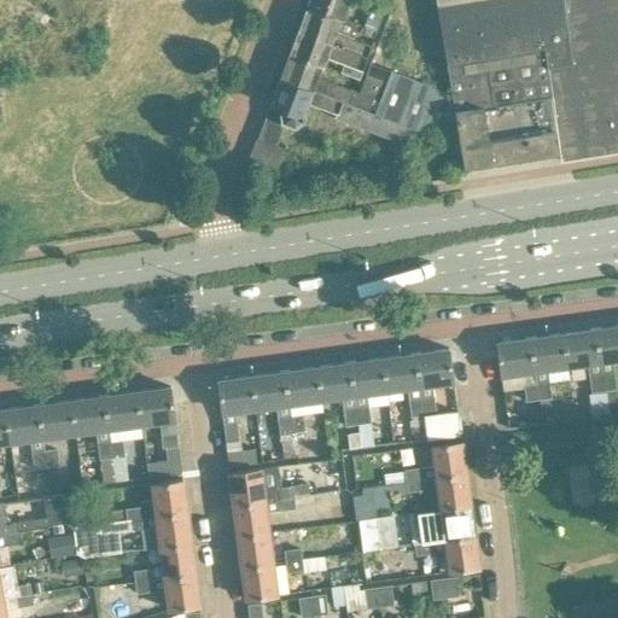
[(378,45),(349,36),(359,0),(310,0),(281,108),(414,145),(418,130),(437,135),(450,87),(373,65),(378,45)]
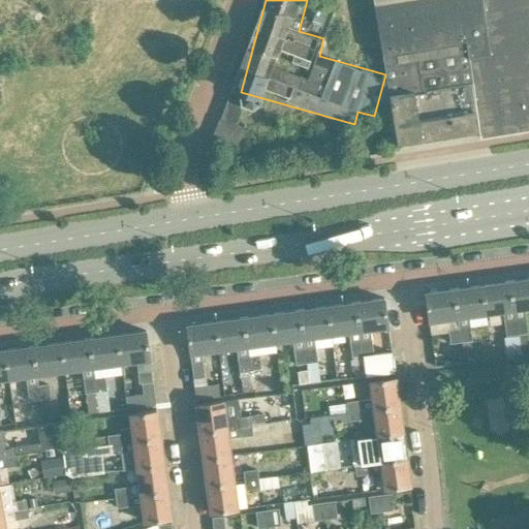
[(373,0),(375,6),(387,83),(394,126),(395,126),(398,145),(478,131),(468,49),(488,45),(480,0),(373,0)]
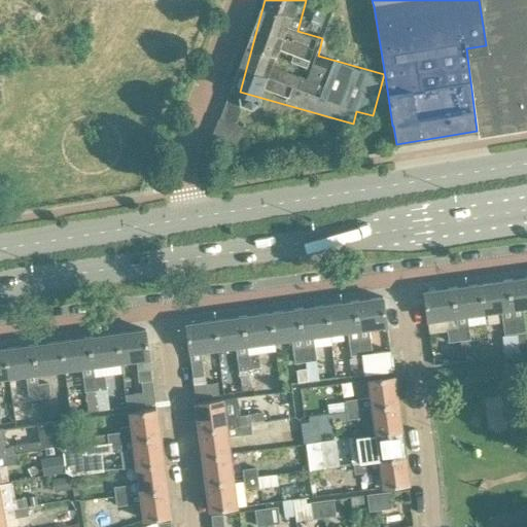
[(526,0),(479,0),(486,45),(466,48),(477,131),(478,137),(526,128),(526,0)]
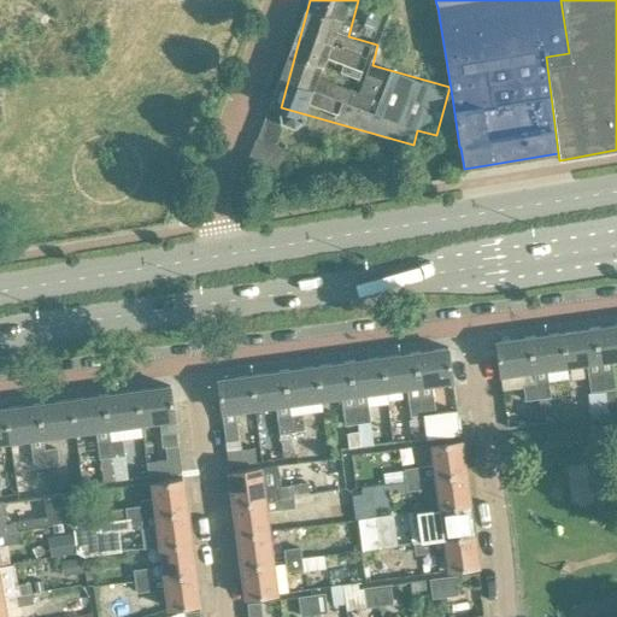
[(616,324),(594,328),(603,391),(606,410),(616,409),(610,358),(616,357),(616,324)]
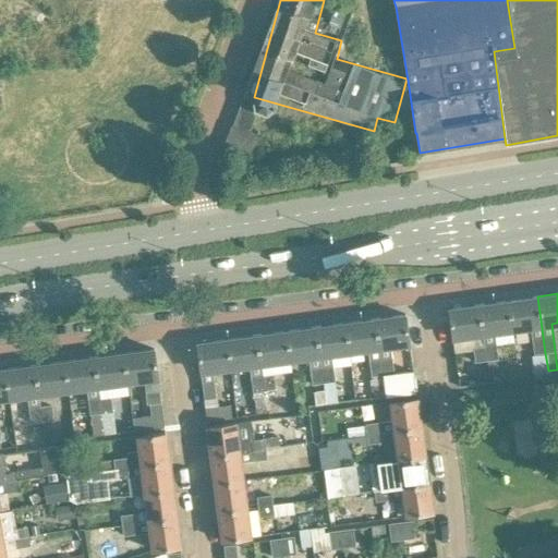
[(537,296),(508,300),(512,329),(532,327),(535,354),(545,353),(537,296)]
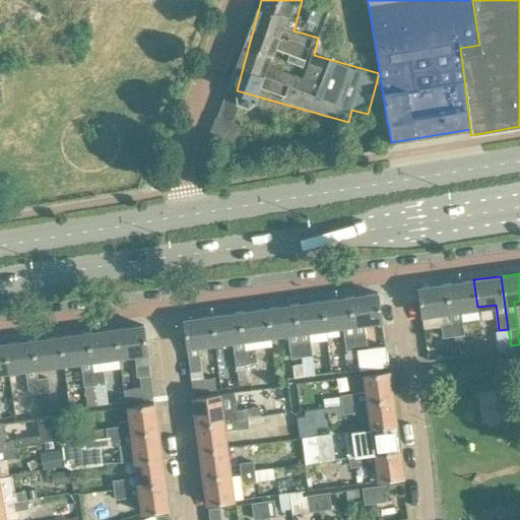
[(473,279),(446,283),(449,311),(451,322),(453,335),(462,334),(459,310),(477,307),(473,279)]
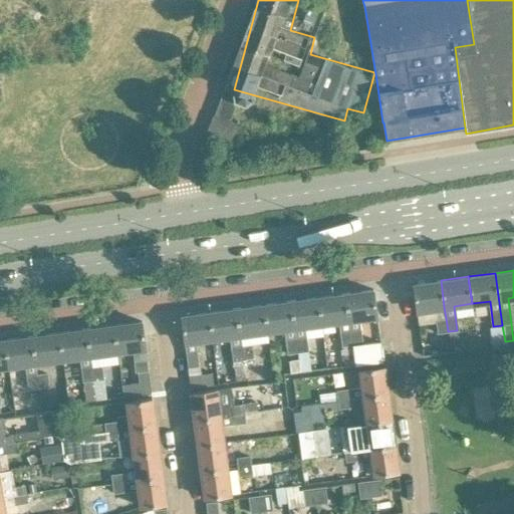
[(413,284),(417,311),(444,307),(441,280),(413,284)]
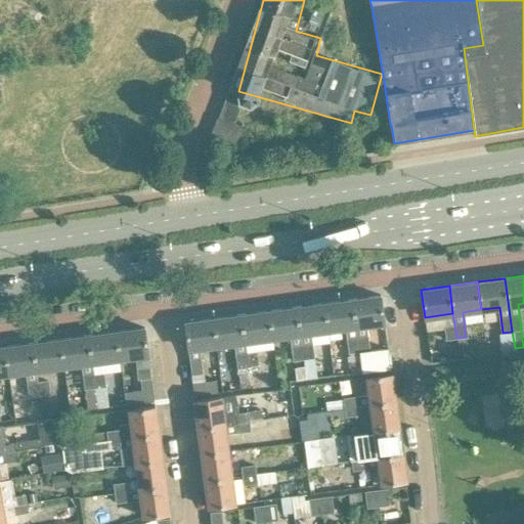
[(381,295),(352,299),(356,326),(359,352),(369,351),(365,324),(384,322),(381,295)]
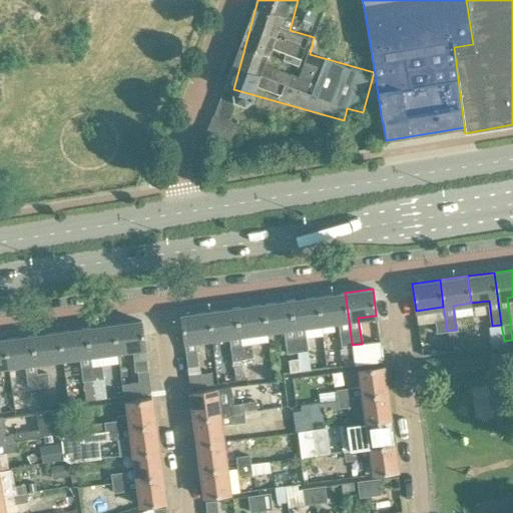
[(345,293),(318,297),(322,323),(338,321),(342,347),(351,346),(351,345),(352,345),(349,320),(345,293)]
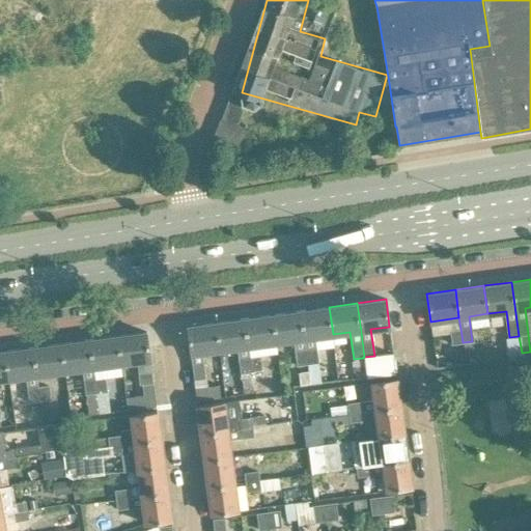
[(329,307),(301,310),(304,338),(308,365),(318,363),(315,337),(333,334),(329,307)]
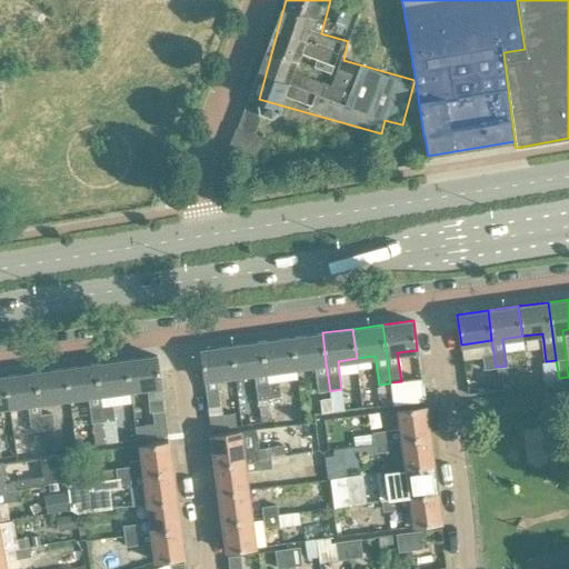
[(322,332),(291,337),(296,367),(315,363),(319,392),(330,391),(326,362),(322,332)]
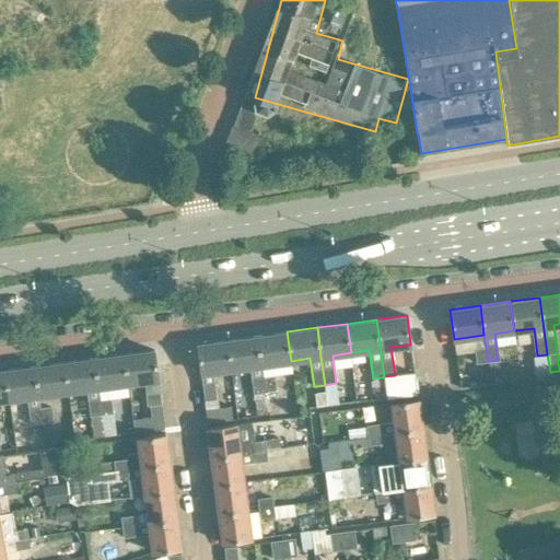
[(287,331),(257,336),(261,364),(291,361),(287,331)]
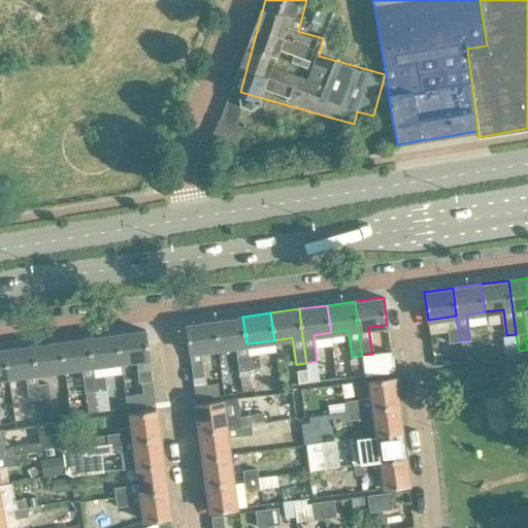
[(242,317),(215,321),(219,348),(235,345),(239,372),(250,370),(248,356),(246,343),(242,317)]
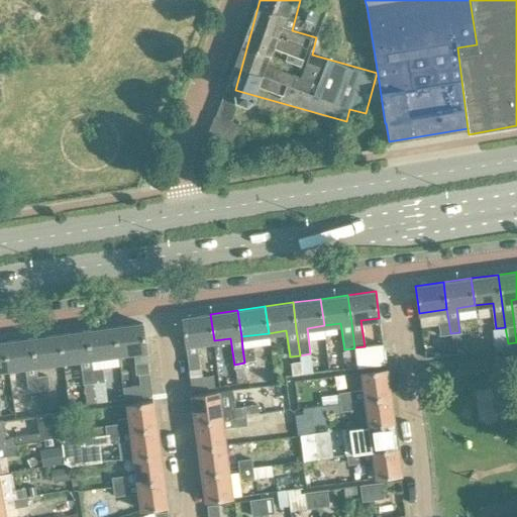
[(210,314),(182,317),(189,370),(200,368),(196,343),(214,340),(210,314)]
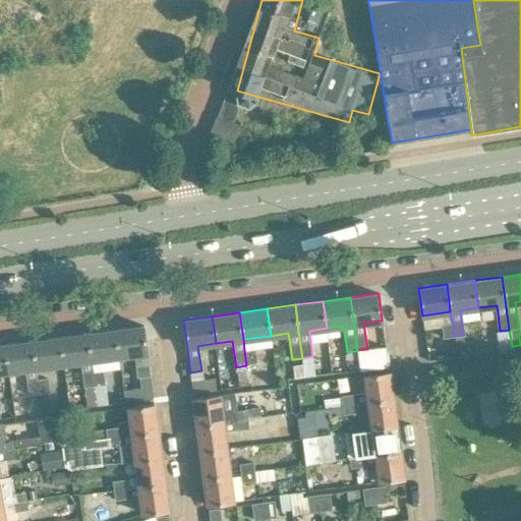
[(442,325),(444,338),(454,336),(452,323),(442,325)]
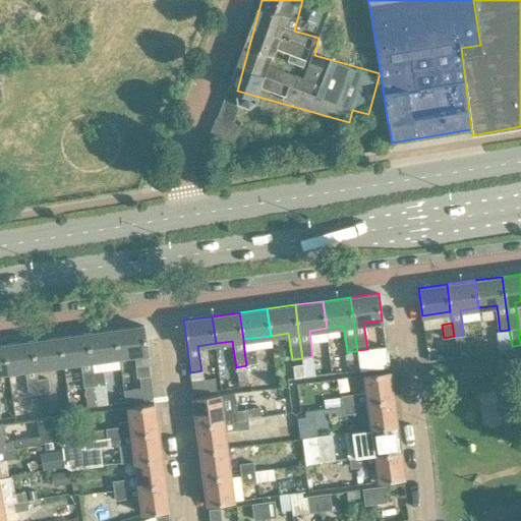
[(143,326),(116,329),(119,356),(134,354),(135,367),(138,367),(140,387),(124,389),(125,402),(153,399),(148,353),(143,326)]
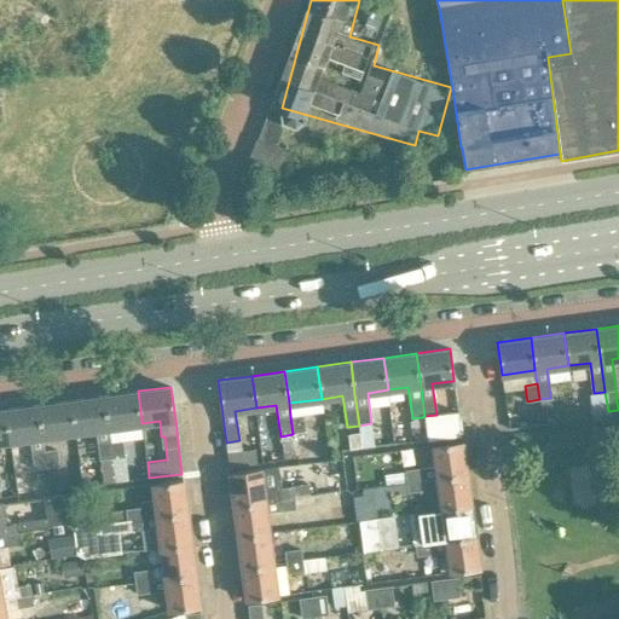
[(138,391),(104,395),(109,427),(142,423),(138,391)]
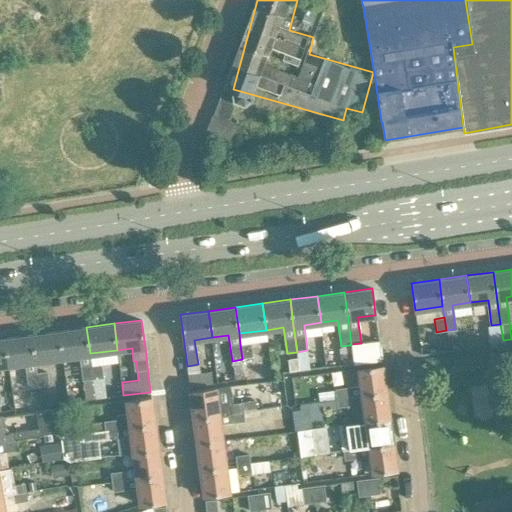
[(500,325),(490,326),(492,347),(502,346),(500,325)]
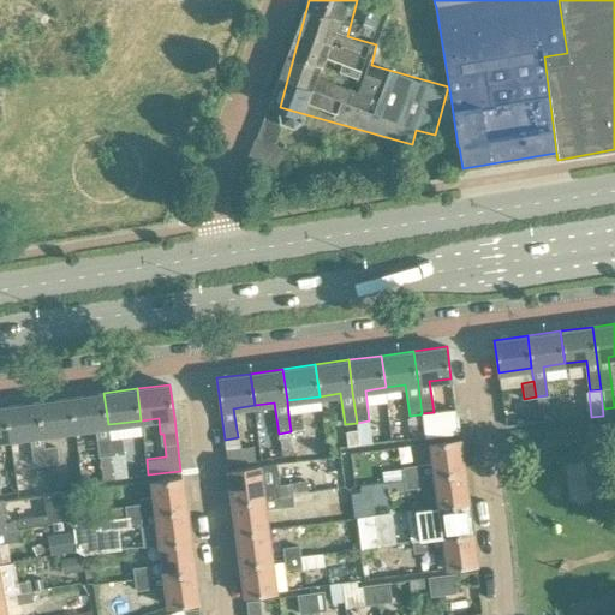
[(103,393),(71,398),(75,429),(96,427),(102,460),(113,458),(111,441),(108,424),(103,393)]
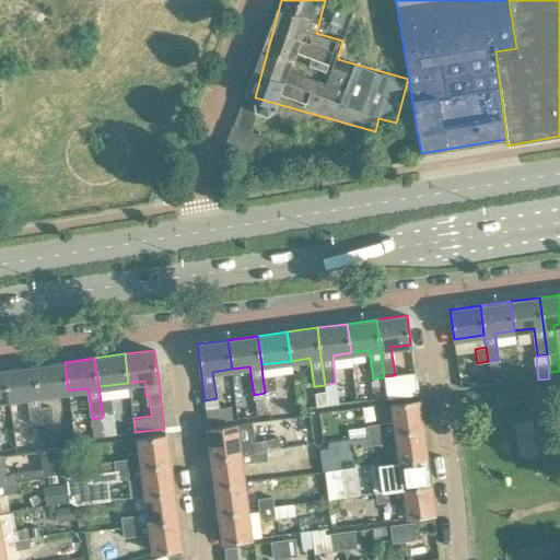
[(65,362),(35,366),(38,395),(68,391),(65,362)]
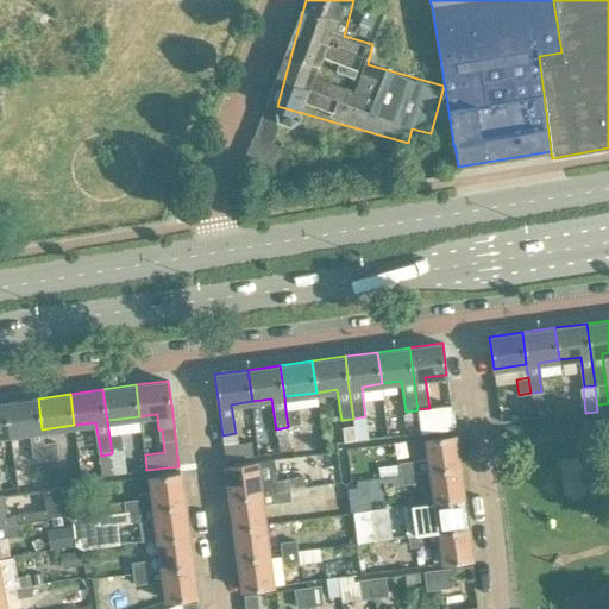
[(38,399),(5,402),(10,434),(31,431),(36,462),(46,459),(44,445),(42,429),(38,399)]
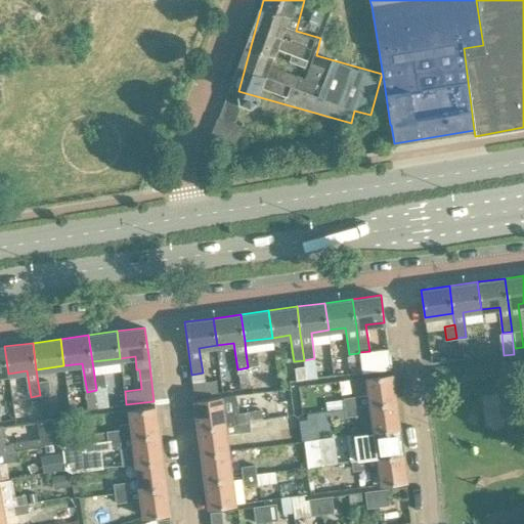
[(359,352),(362,373),(390,368),(388,348),(369,351),(359,352)]
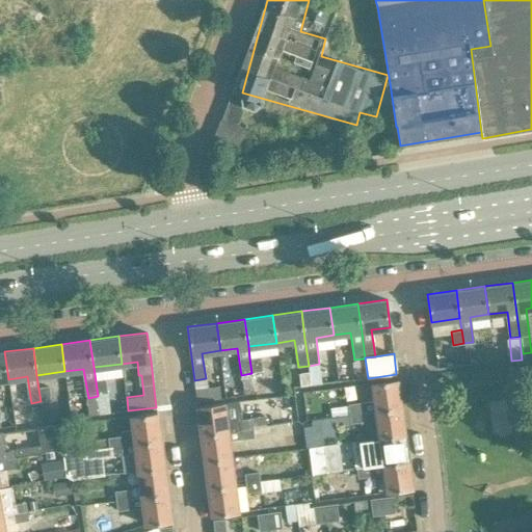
[(261,357),(249,358),(251,373),(262,372),(261,357)]
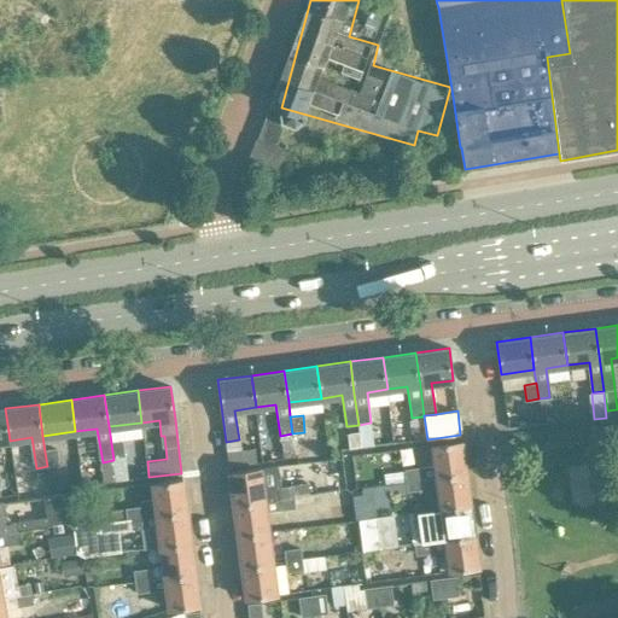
[(371,423),(359,425),(360,433),(361,447),(374,445),(371,423)]
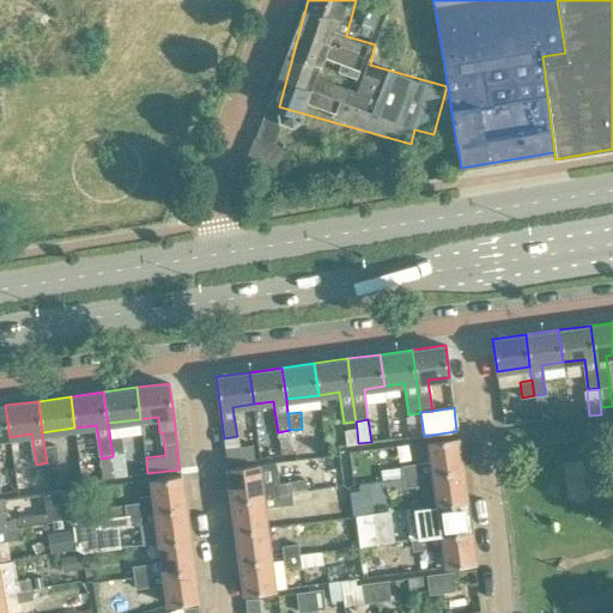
[(121,437),(110,439),(113,456),(123,455),(121,437)]
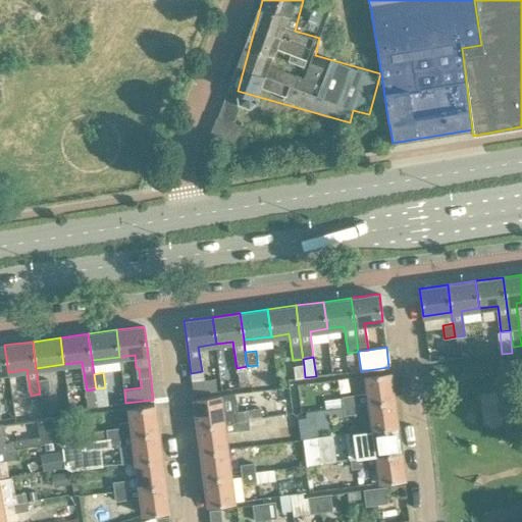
[(367,393),(325,399),(326,409),(356,405),(369,403),(394,400),(389,372),(365,376),(367,393)]
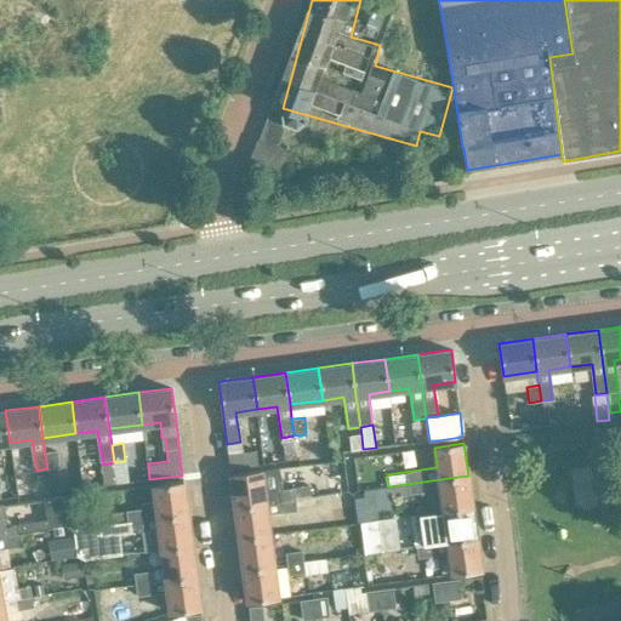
[(57,451),(45,454),(47,468),(60,467),(57,451)]
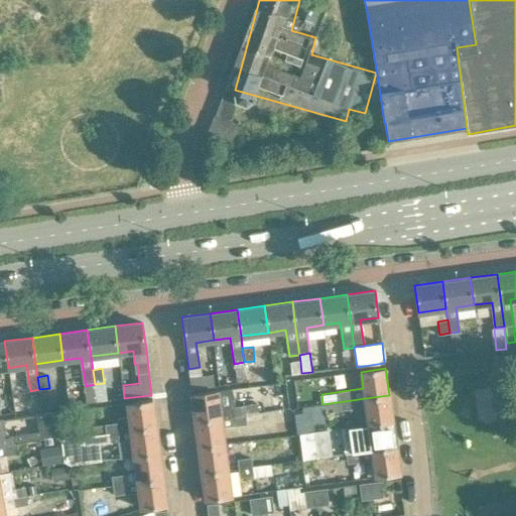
[(289,381),(275,383),(278,408),(291,407),(289,381)]
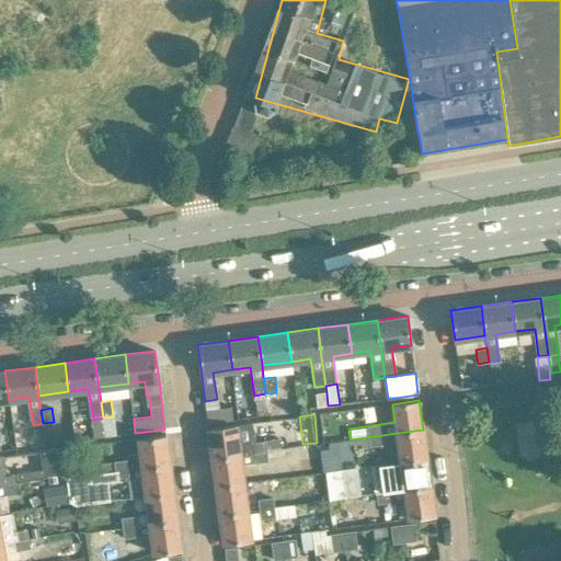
[(103,418),(93,420),(95,438),(106,437),(103,418)]
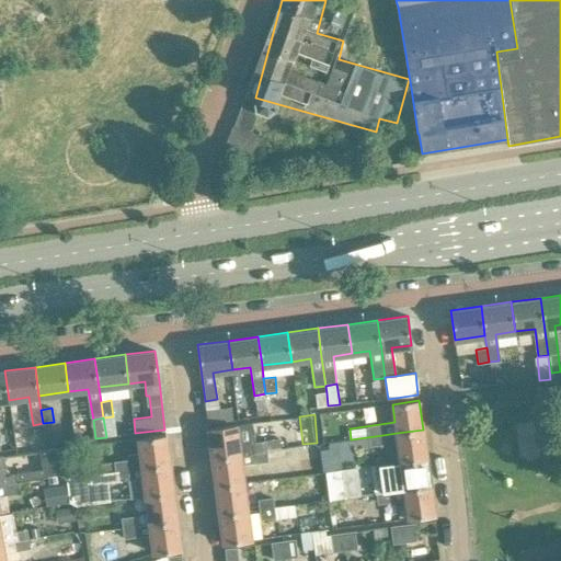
[(252,423),(209,428),(213,457),(239,454),(252,453),(251,443),(254,442),(252,423)]
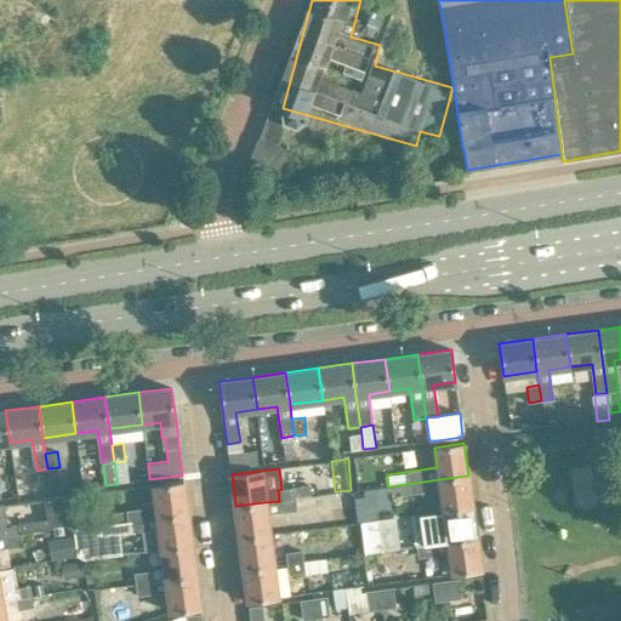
[(439,479),(423,482),(425,493),(427,513),(472,507),(468,476),(439,479)]
